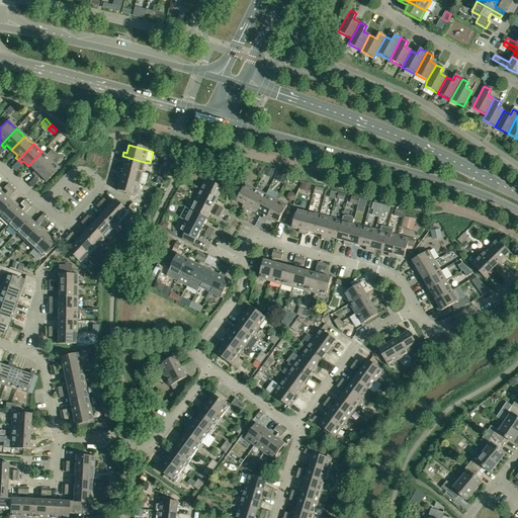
[(32,173),(34,176),(56,154),(51,150),(46,155),(41,152),(28,166),(34,171),(32,173)]
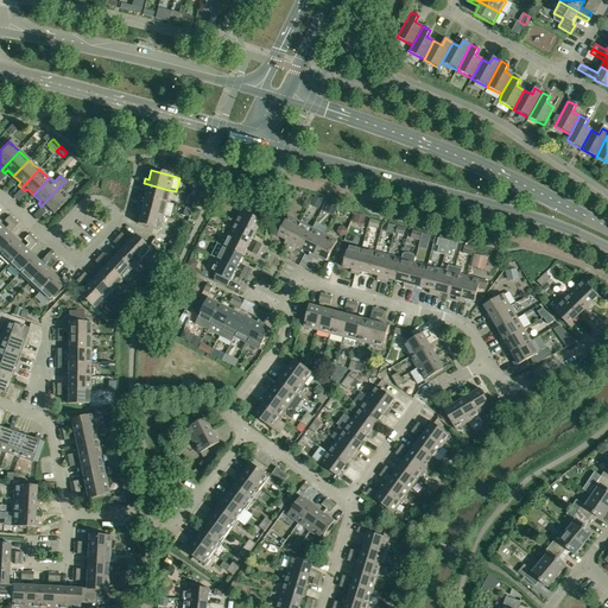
[(65,181),(40,207),(44,210),(46,207),(54,214),(69,197),(64,192),(70,185),(65,181)]
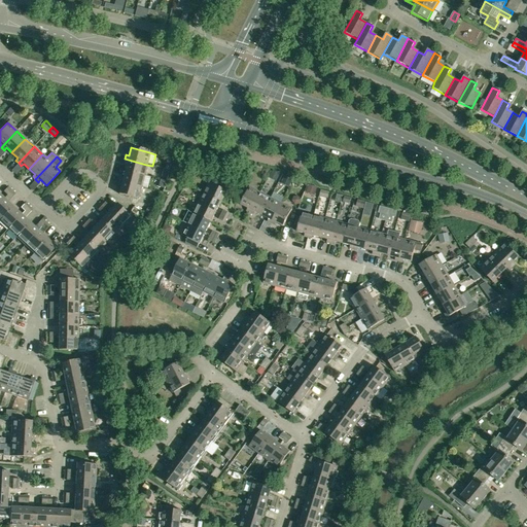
[(146,165),(125,159),(124,163),(127,164),(125,171),(143,176),(146,165)]
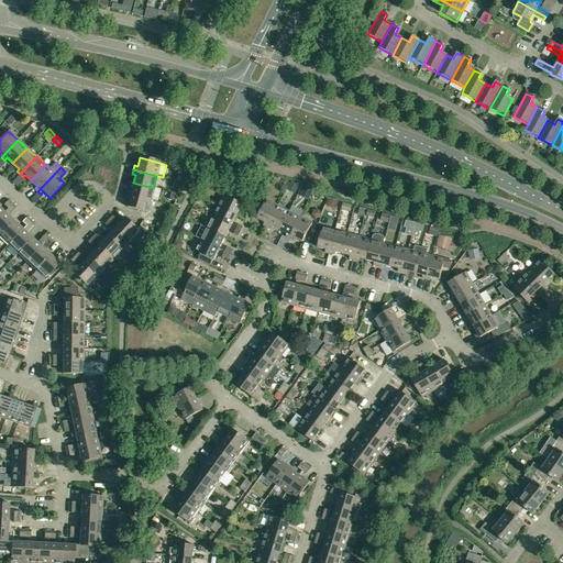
[(291,181),(290,184),(287,189),(295,194),(299,186),(291,181)]
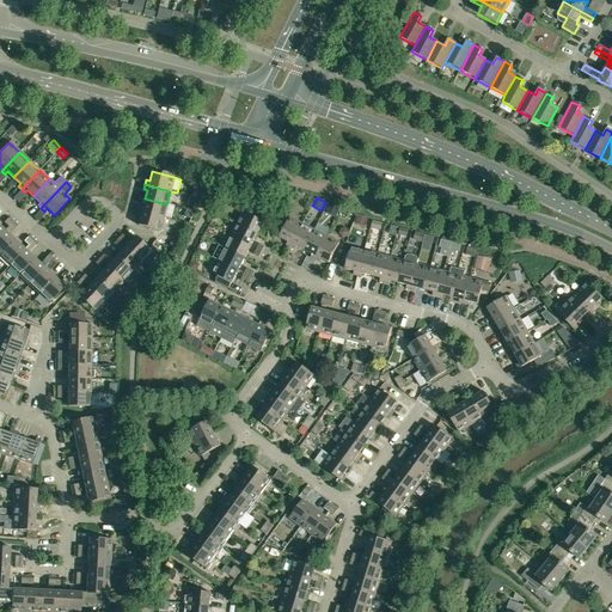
[(166,204),(145,199),(142,207),(139,206),(138,210),(164,218),(166,204)]
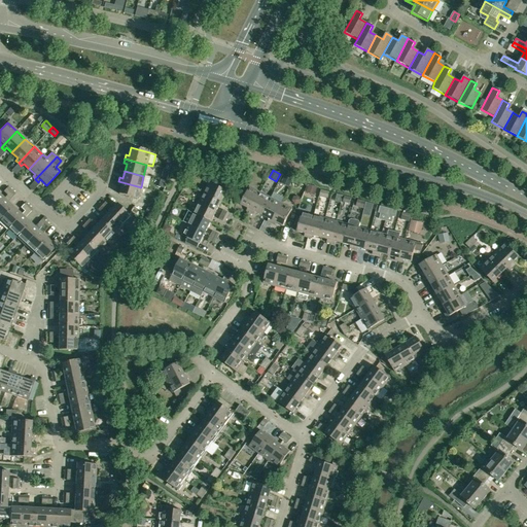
[(118,194),(132,198),(130,203),(136,204),(141,187),(118,181),(117,185),(120,186),(118,194)]
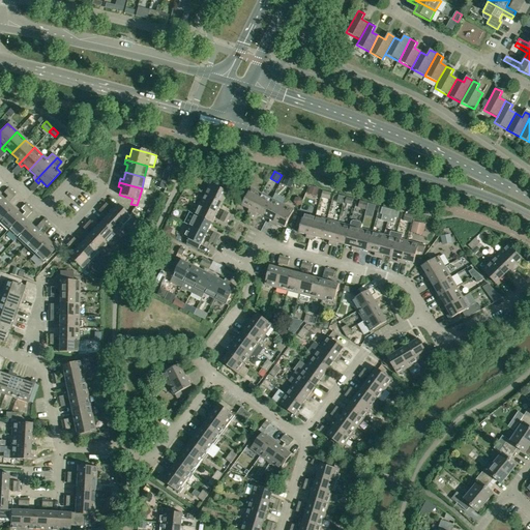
[(204,194),(222,203),(228,192),(210,183),(204,194)]
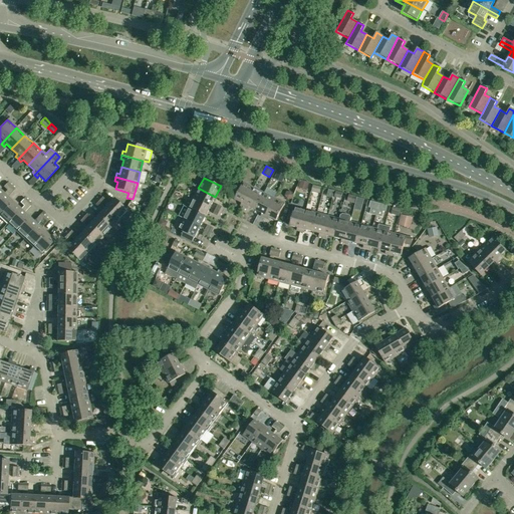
[(235,190),(238,192),(234,200),(241,204),(240,206),(244,208),(254,188),(239,181),(235,190)]
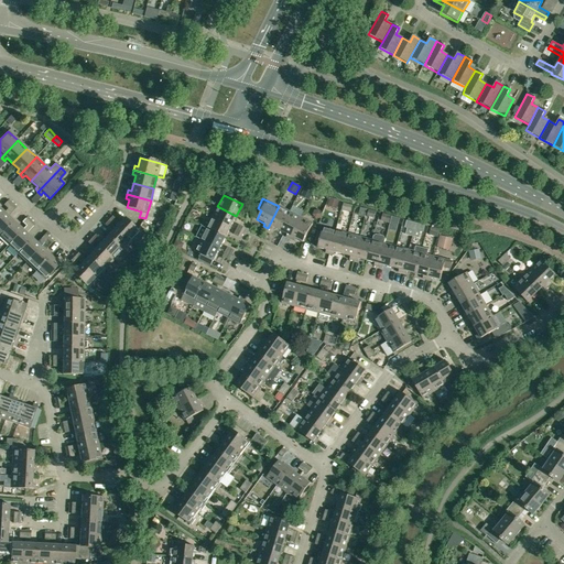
[(337,209),(339,202),(331,198),(327,206),(337,209)]
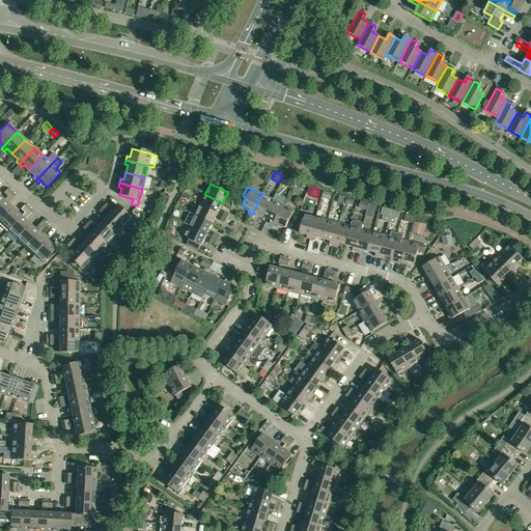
[(330,200),(331,193),(324,191),(322,198),(330,200)]
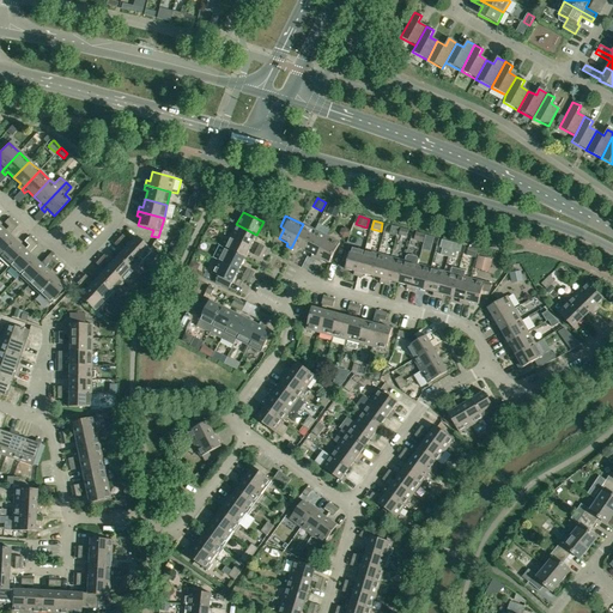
[(256,235),(236,224),(230,236),(250,247),(256,235)]
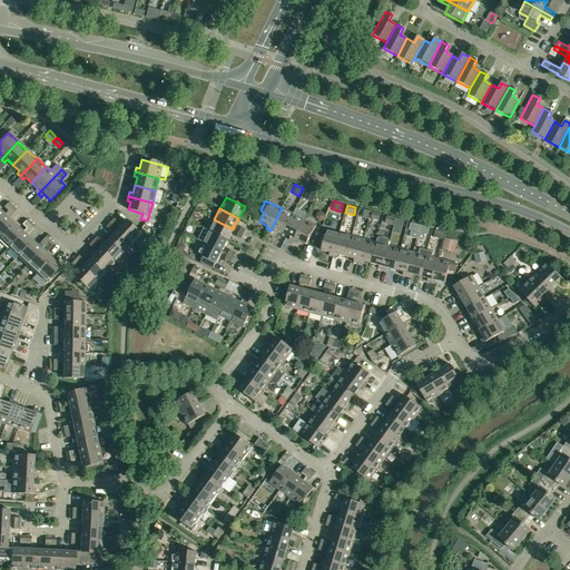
[(293,214),(282,208),(271,231),(274,233),(276,229),(283,233),(293,214)]
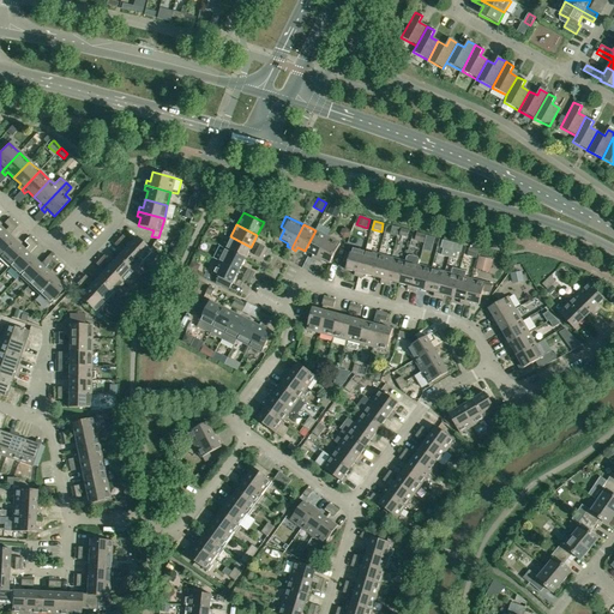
[(327,236),(315,230),(305,251),(313,256),(311,258),(315,260),(327,236)]
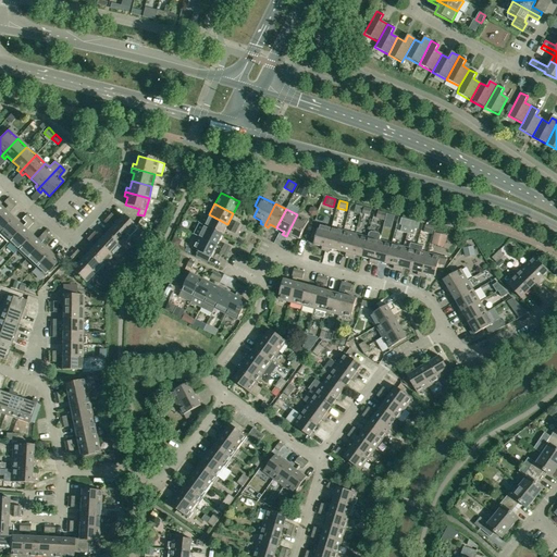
[(0,231),(13,219),(3,210),(0,213),(0,231)]
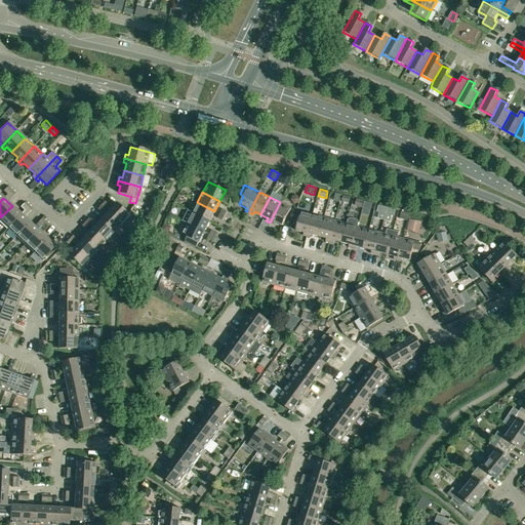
[(355,205),(362,208),(364,201),(357,199),(355,205)]
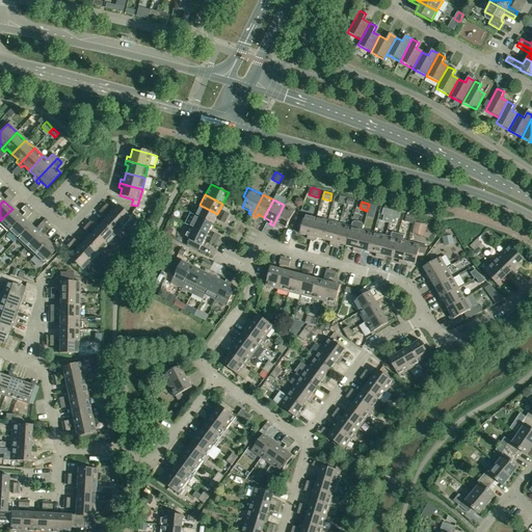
[(117,205),(109,214),(124,228),(132,218),(117,205)]
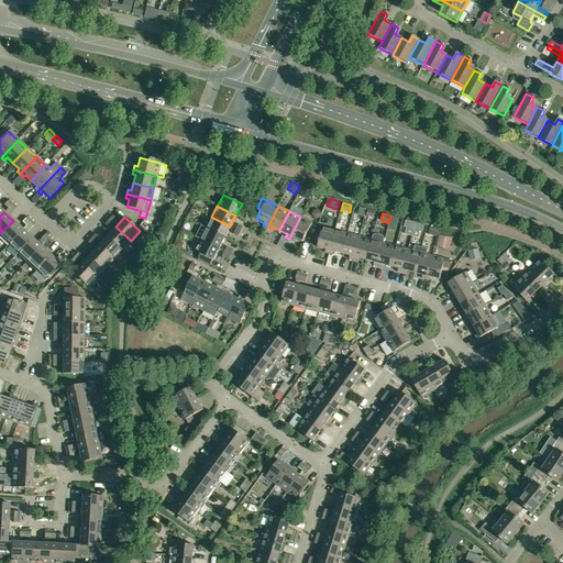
[(211,217),(206,229),(224,238),(230,227),(211,217)]
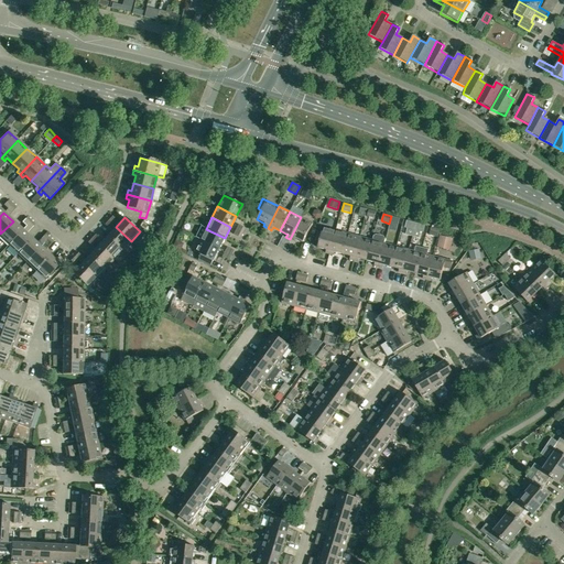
[(312,224),(301,217),(290,239),(294,241),(295,238),(303,242),(312,224)]
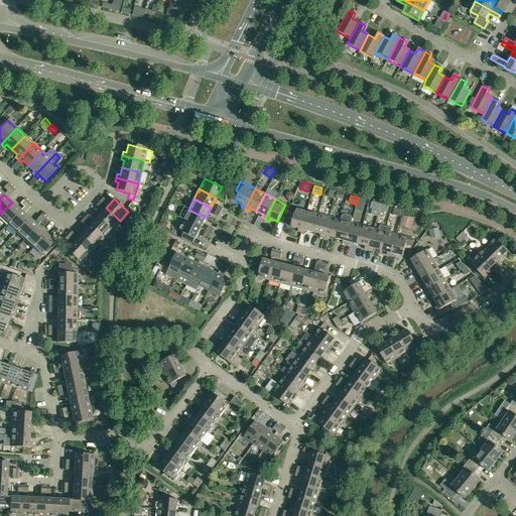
[(373,202),(372,208),(379,210),(380,204),(373,202)]
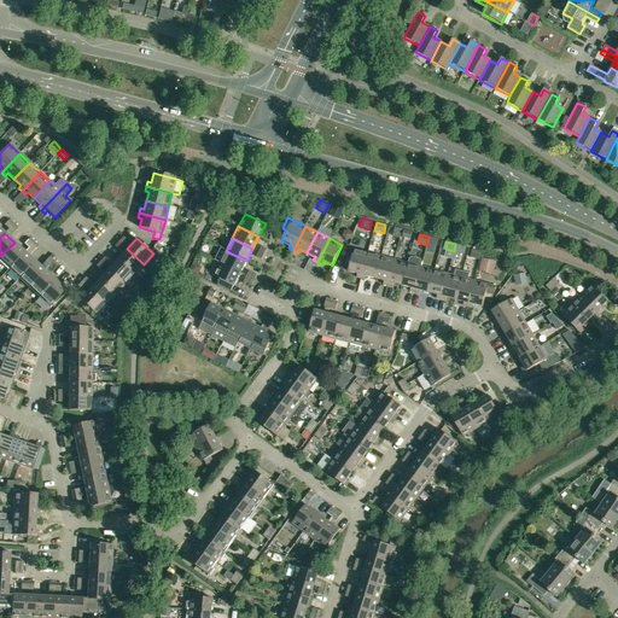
[(15,243),(0,256),(0,260),(9,268),(24,251),(15,243)]
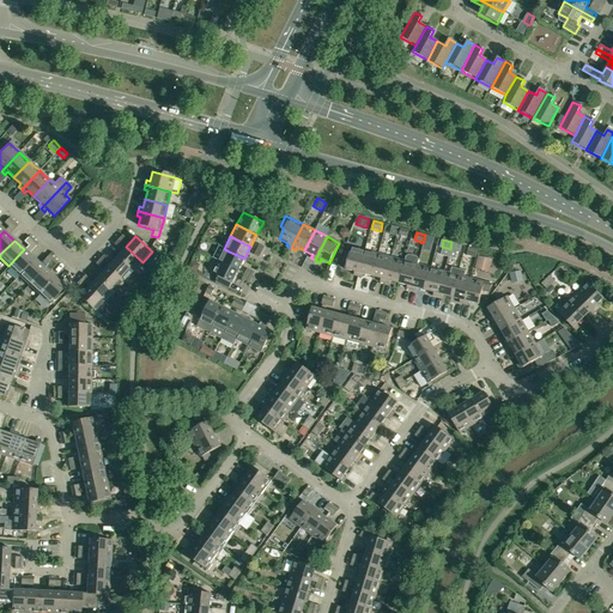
[(451,242),(450,249),(461,253),(462,244),(451,242)]
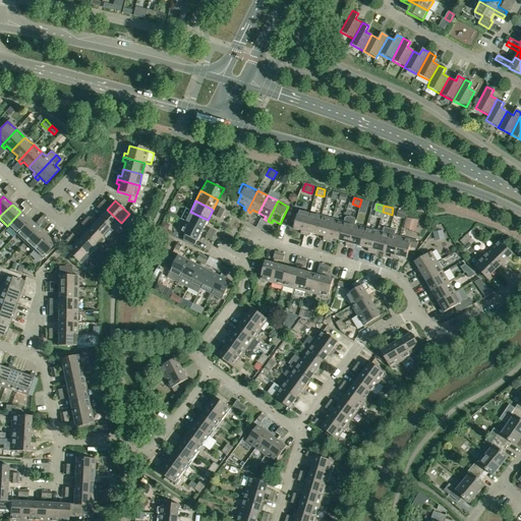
[(185,222),(203,230),(208,220),(190,212),(186,209),(181,220),(185,222)]
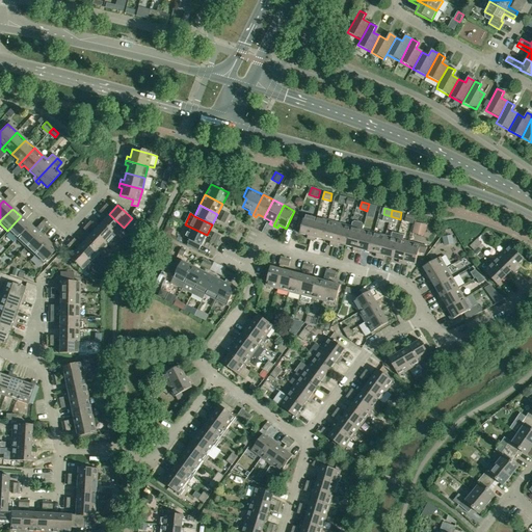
[(124,228),(109,214),(101,222),(115,236),(124,228)]
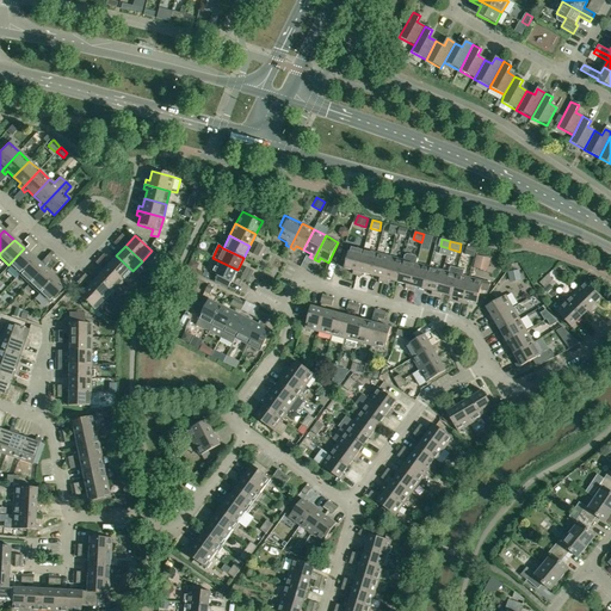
[(352,275),(357,276),(364,250),(350,246),(349,253),(344,252),(341,260),(346,261),(344,269),(353,271),(352,275)]
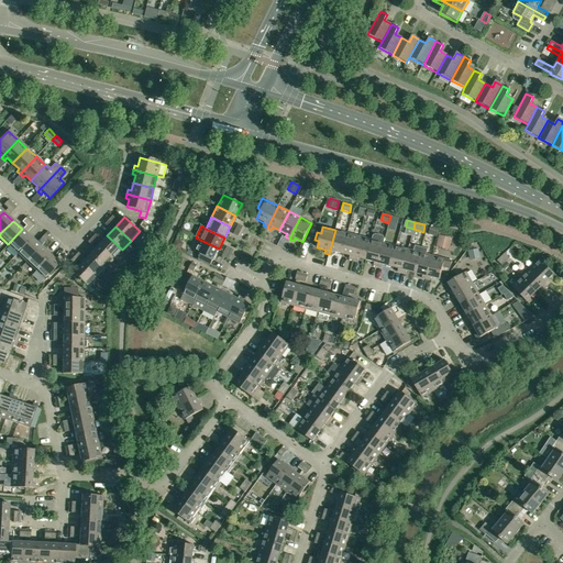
[(22,229),(8,244),(17,253),(31,238),(22,229)]
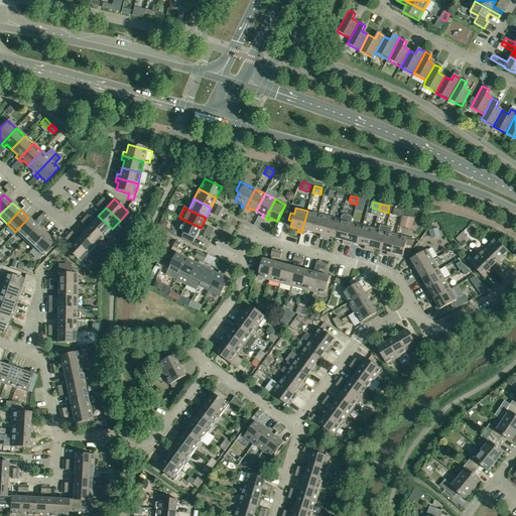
[(305,231),(313,233),(318,214),(307,211),(301,233),(305,234),(305,231)]
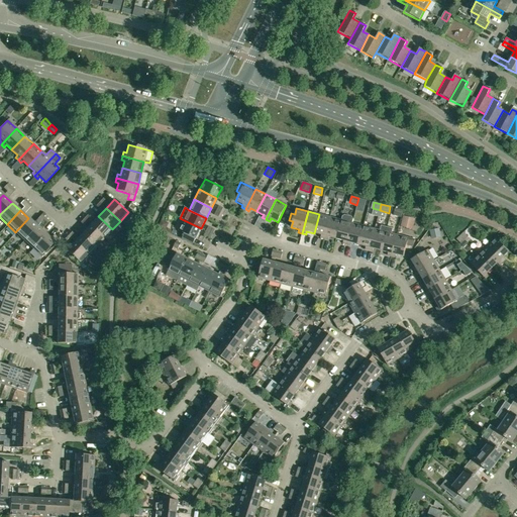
[(320,238),(324,239),(329,217),(319,214),(314,233),(321,235),(320,238)]
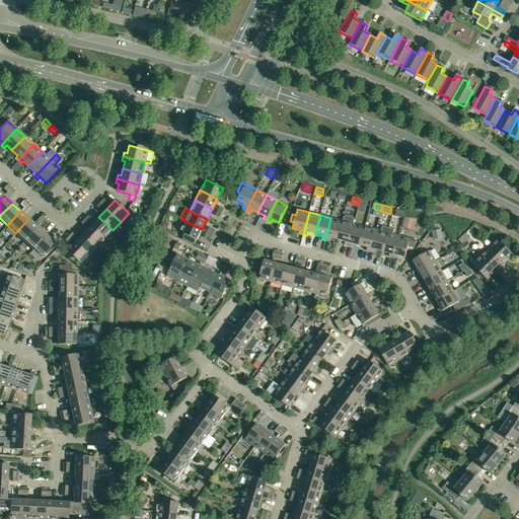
[(344,244),(348,245),(354,224),(355,219),(354,217),(346,215),(344,216),(343,221),(338,240),(345,242),(344,244)]
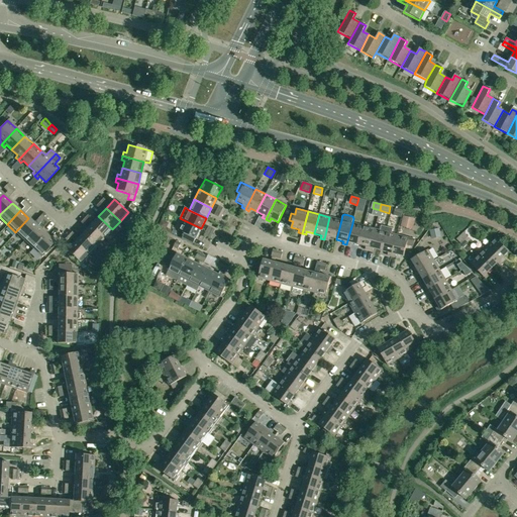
[(403,215),(400,226),(412,229),(415,218),(403,215)]
